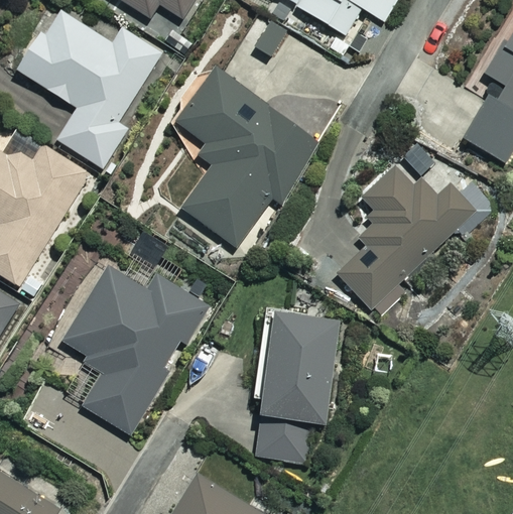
[(122,0),(147,16),(156,2),(179,17),(190,0),(122,0)]
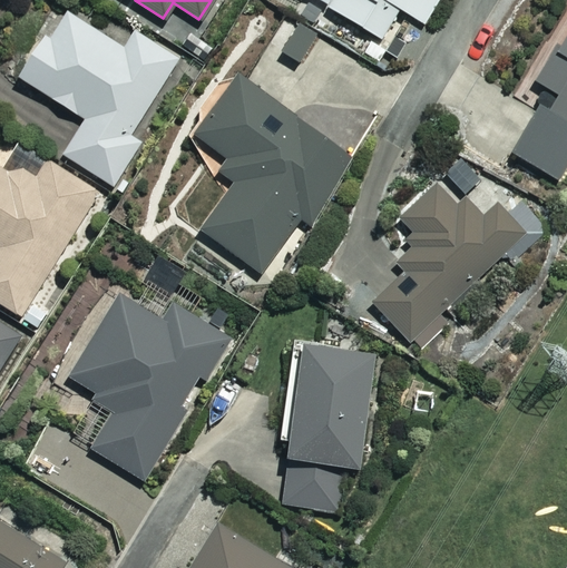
[(315,0),(383,38),(399,9),(424,23),(437,0),(315,0)]
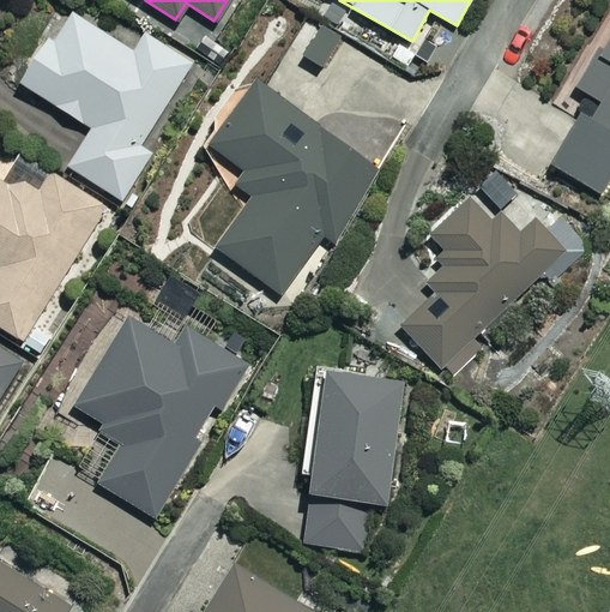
[(133,51),(67,10),(20,83),(92,127),(68,166),(125,202),(153,156),(138,147),(191,64),(144,34),(133,51)]
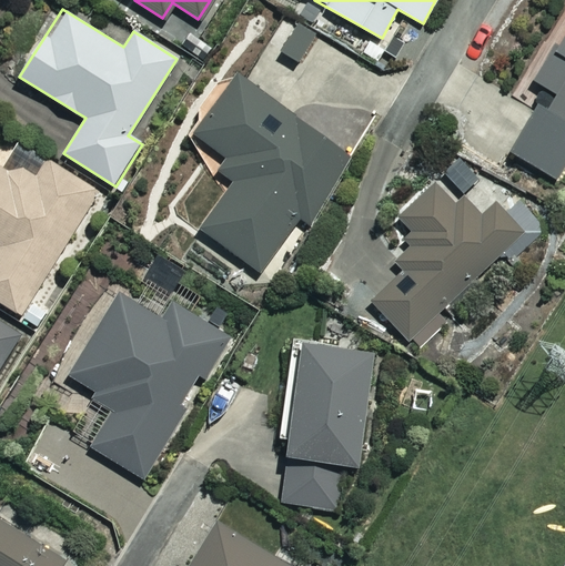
[(564,154),(564,29),(535,81),(556,93),(548,108),(538,102),(510,152),(552,178),(564,154)]
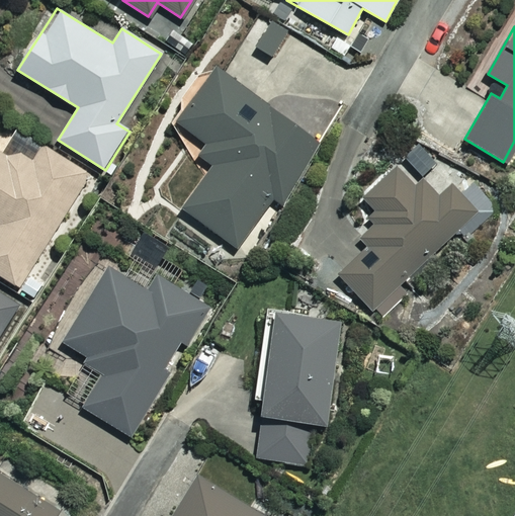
[(320,144),(219,68),(178,121),(206,143),(197,154),(213,165),(182,207),(234,246),(270,197),(276,202),(320,144)]
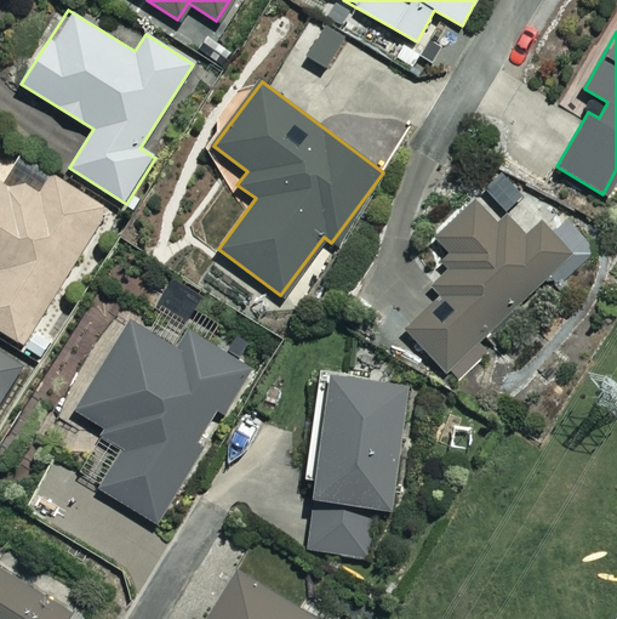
[(36,192),(0,169),(0,329),(22,344),(107,210),(49,172),(36,192)]
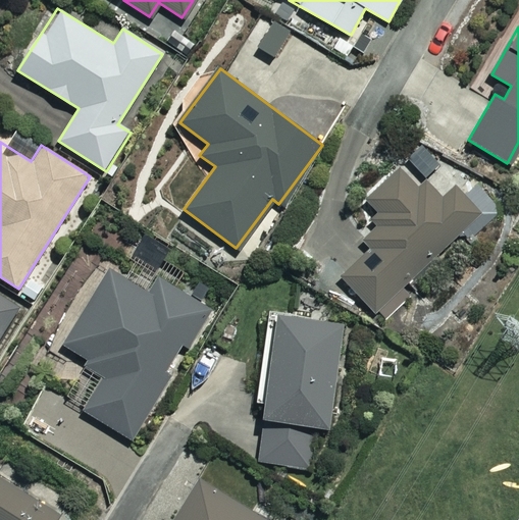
[(417,187),(398,167),(365,200),(381,217),(359,239),(369,249),(341,276),(375,313),(479,213),(454,187),(442,199),(424,180),(417,187)]
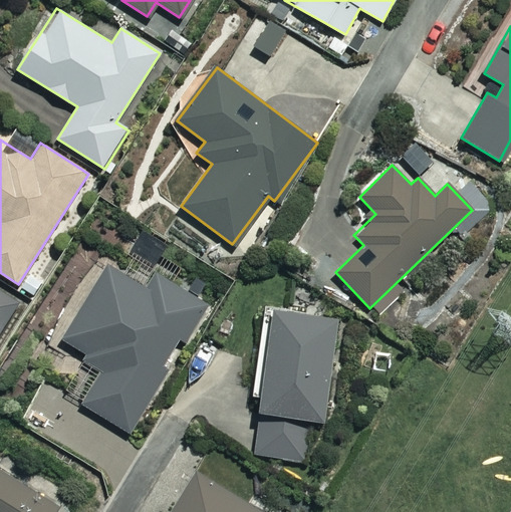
[(144,286),(106,264),(62,338),(103,362),(80,403),(128,431),(165,368),(160,365),(174,343),(178,345),(203,304),(152,273),(144,286)]
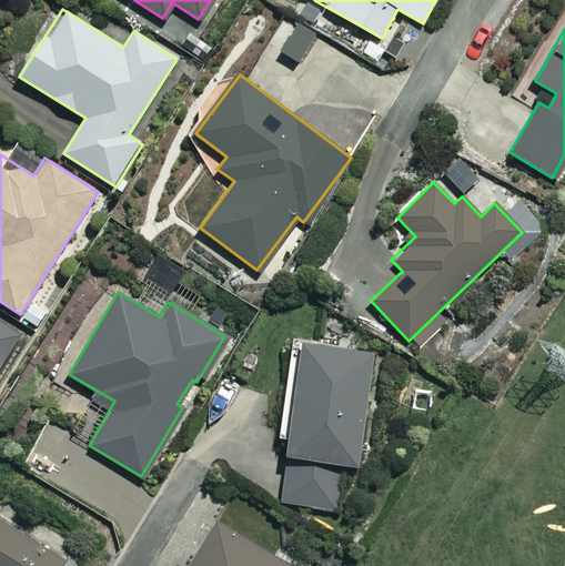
[(0,366),(21,334),(0,321),(0,366)]
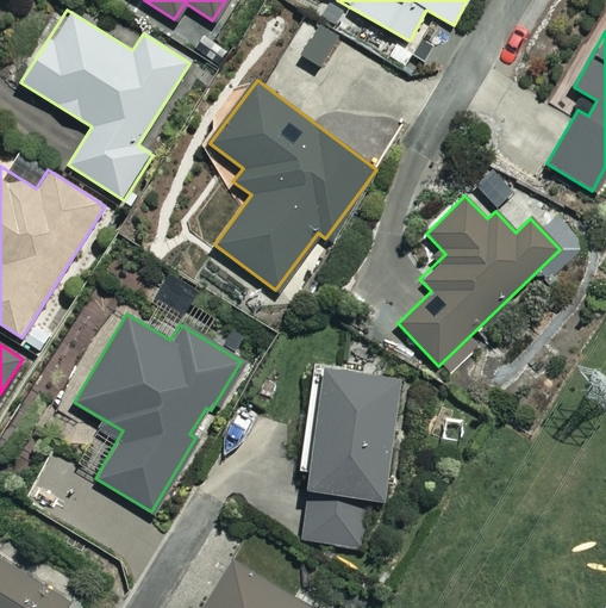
[(399,379),(316,367),(300,469),(310,471),(299,539),(358,548),(366,498),(381,501),(399,379)]
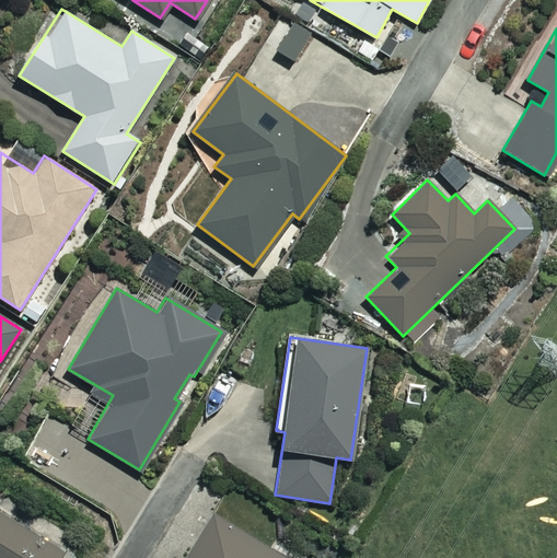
[(61,557),(68,549),(0,506),(0,557),(61,557)]
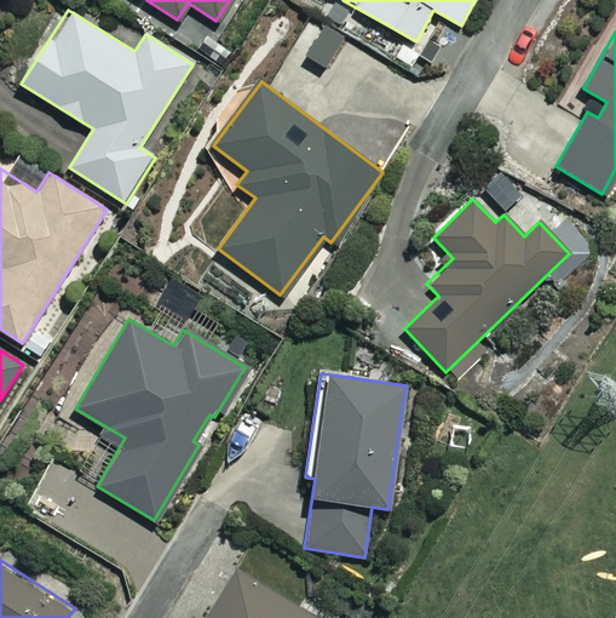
[(316,617),(236,567),(203,617),(316,617)]
